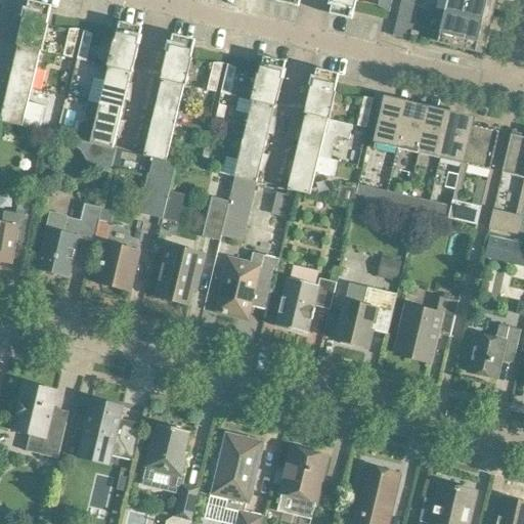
[(333,0),(330,12),(330,15),(352,20),(352,18),(356,3),(357,3),(357,0),(333,0)]
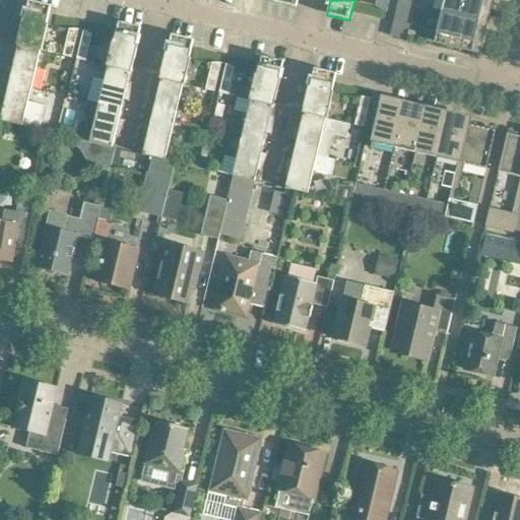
[(387,12),(389,2),(382,0),(376,0),(375,7),(382,11),(387,13),(387,12)]
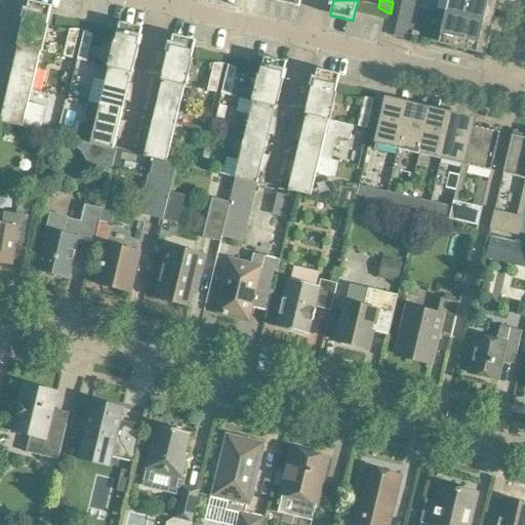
[(489,0),(488,0),(448,0),(446,12),(484,22),(489,0)]
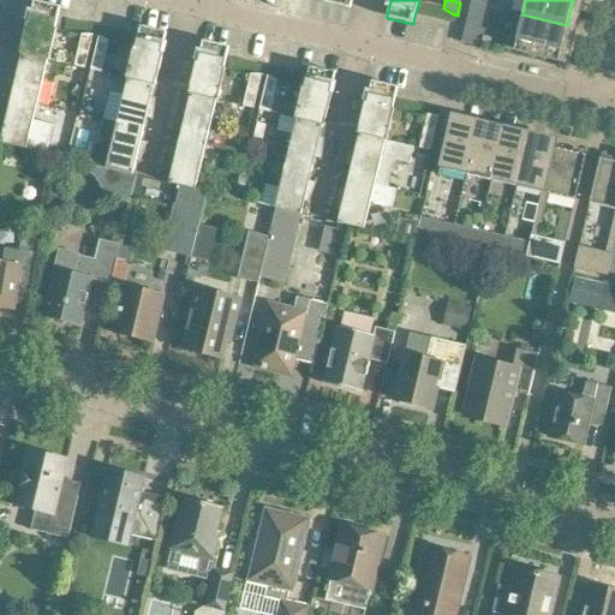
[(21,53),(19,54),(22,54),(48,61),(49,61),(49,60),(52,52),(57,29),(55,28),(60,10),(60,7),(34,1),(34,4),(29,23),(28,23),(21,53)]
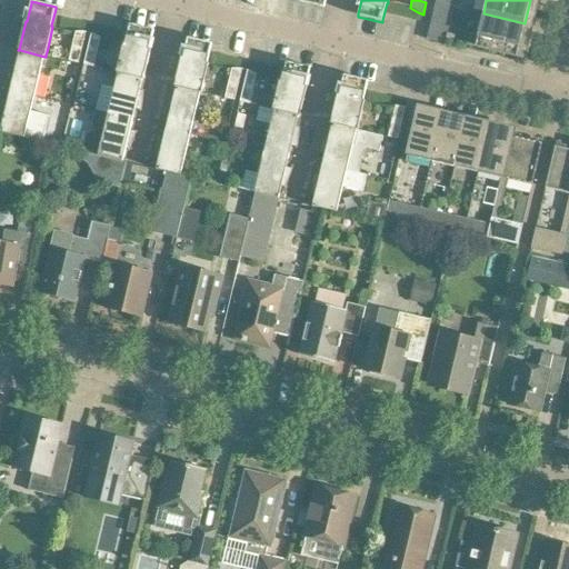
[(452,6),(448,5),(436,2),(432,18),(449,22),(452,6)]
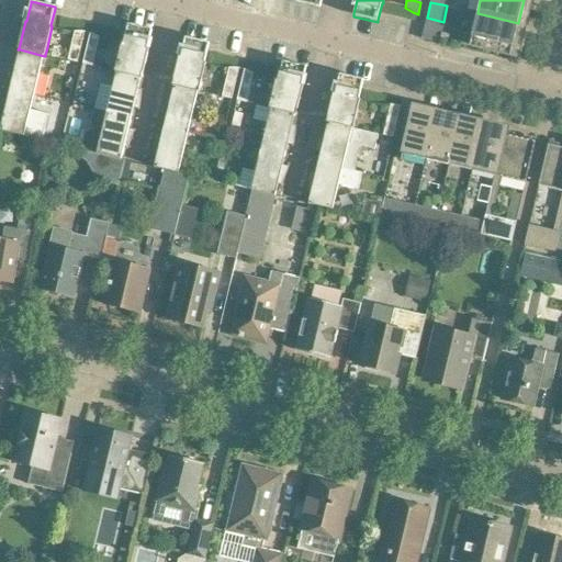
[(513,47),(518,23),(478,13),(472,37),(513,47)]
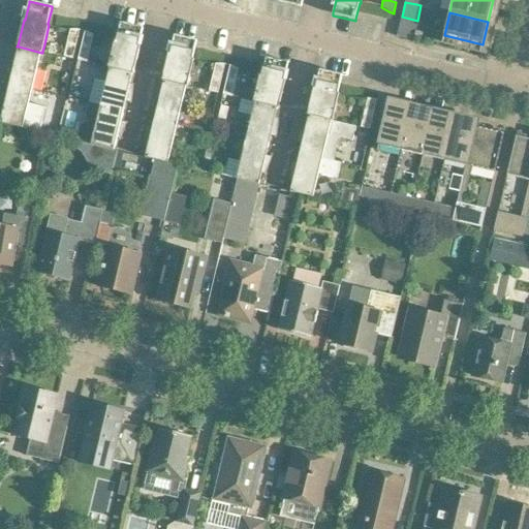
[(109,67),(109,68),(110,68),(132,74),(133,74),(133,73),(141,48),(139,47),(143,30),(144,28),(121,23),(120,25),(117,40),(115,40),(111,61),(109,67)]
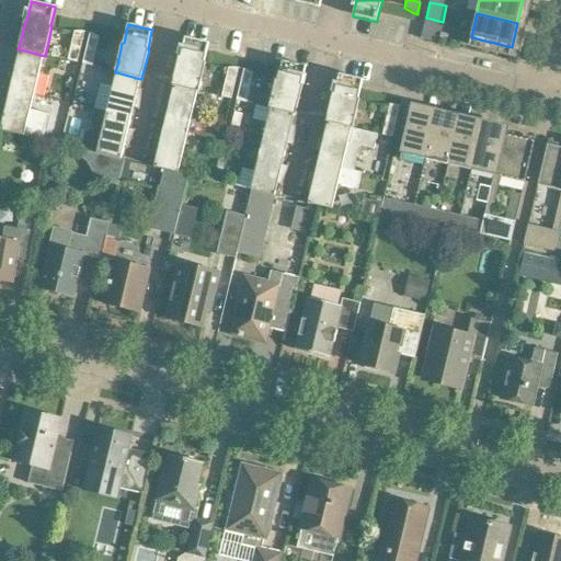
[(80,32),(75,32),(71,45),(81,48),(86,32),(84,32),(80,32)]
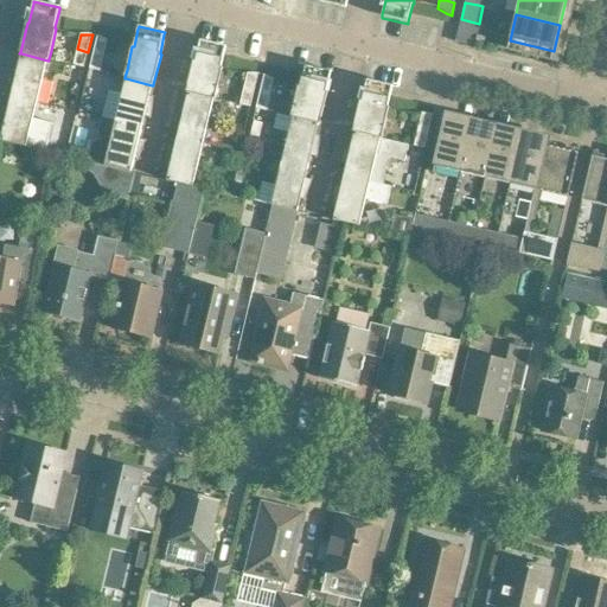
[(97,36),(93,53),(104,56),(108,40),(103,38),(98,36),(97,36)]
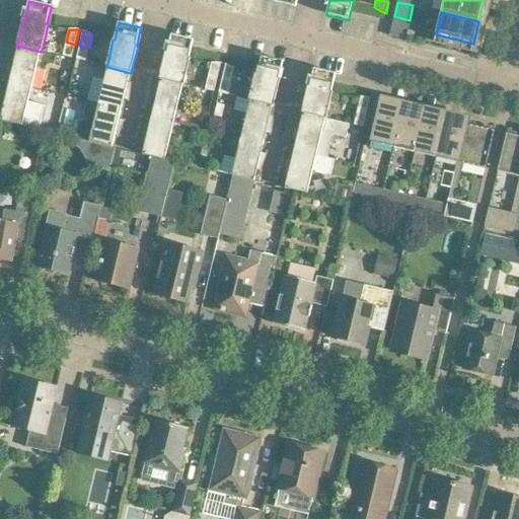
[(159,79),(160,80),(182,85),(183,85),(184,85),(186,78),(191,58),(190,58),(193,42),(194,41),(171,34),(170,36),(167,53),(165,53),(159,79)]
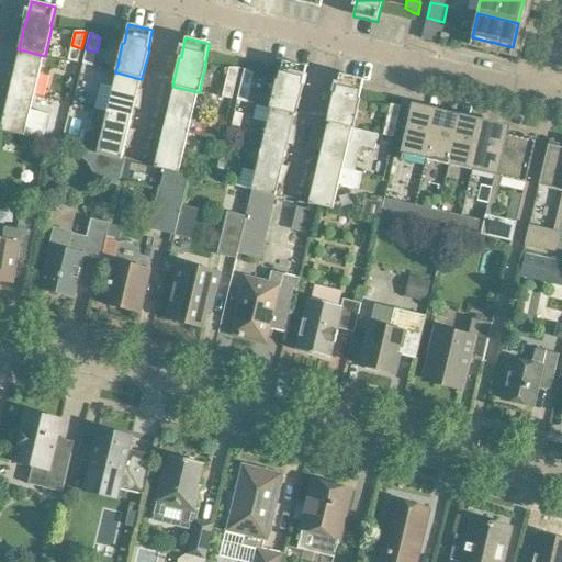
[(101,40),(99,48),(108,51),(110,42),(101,40)]
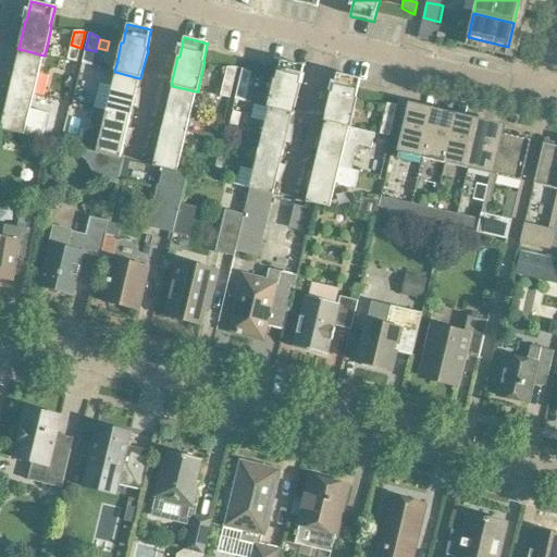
[(77,62),(81,48),(71,45),(66,60),(77,62)]
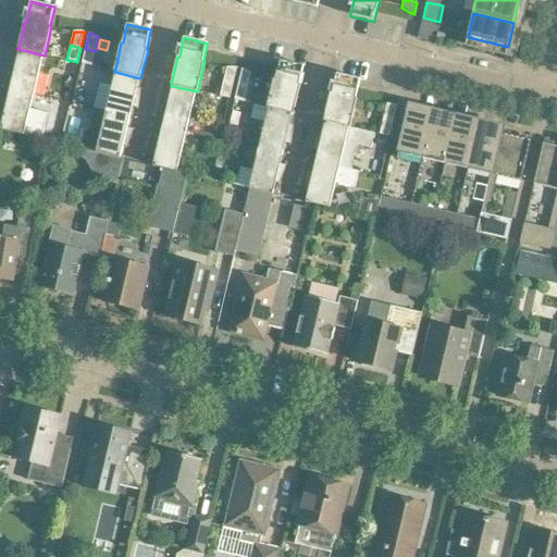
[(13,59),(7,78),(8,78),(8,77),(12,78),(10,89),(34,95),(44,56),(20,49),(16,60),(13,59)]
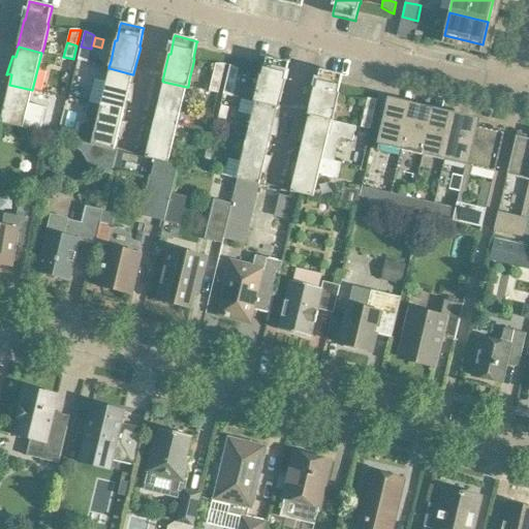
[(88,63),(91,49),(81,47),(78,60),(88,63)]
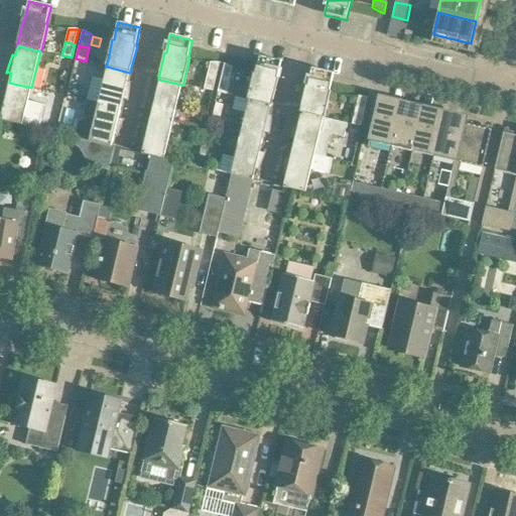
[(254,74),(247,101),(248,101),(271,106),(272,106),(278,80),(277,79),(281,62),(281,61),(259,55),(259,57),(255,73),(254,73),(254,74)]
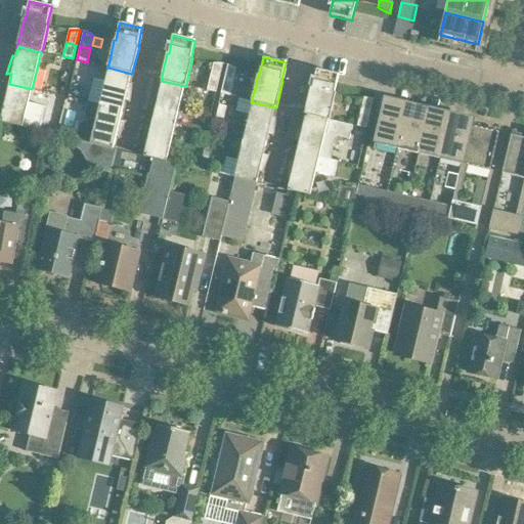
[(213,63),(210,77),(220,79),(223,63),(218,63),(213,63)]
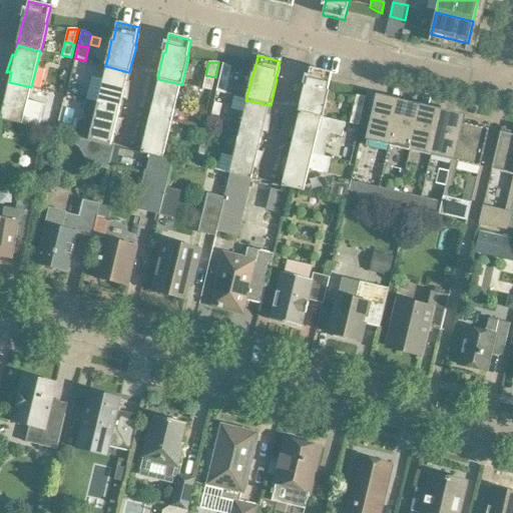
[(222,63),(219,78),(228,80),(231,67),(227,65),(223,64),(222,63)]
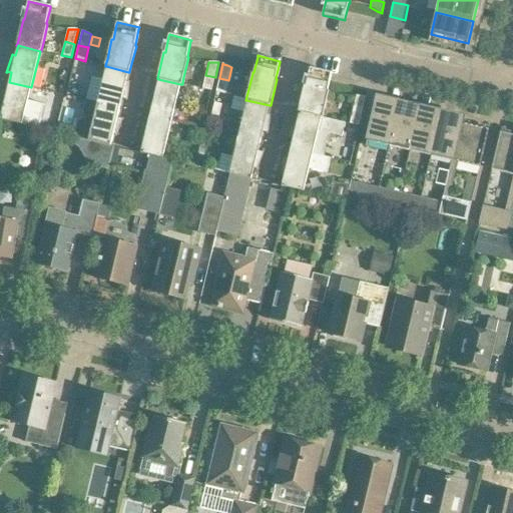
[(106,66),(97,103),(119,108),(122,99),(126,100),(127,100),(129,81),(126,81),(128,72),(106,66)]
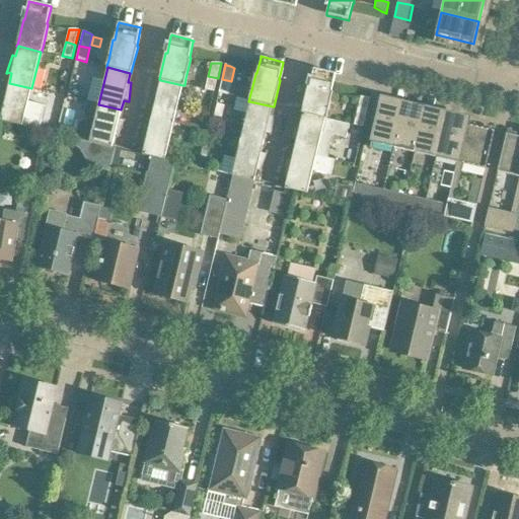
[(302,113),(301,114),(303,114),(326,120),(332,92),(331,91),(336,76),(336,74),(313,69),(313,71),(309,87),(308,86),(302,113)]
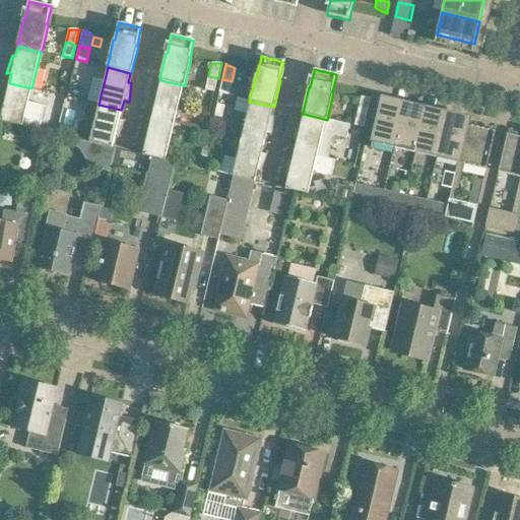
[(218,78),(208,76),(205,90),(214,92),(218,78)]
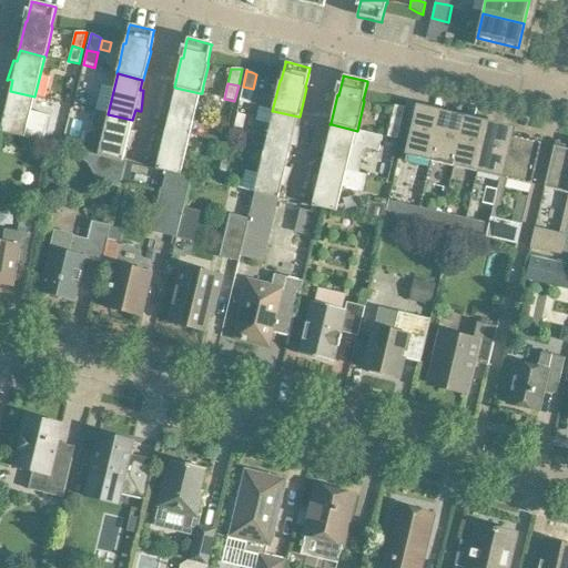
[(250,104),(253,89),(243,87),(240,102),(250,104)]
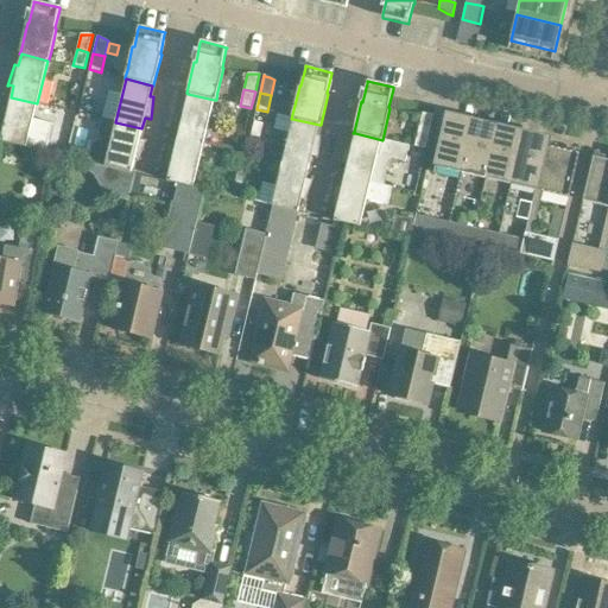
[(182,103),(173,125),(176,125),(181,126),(178,137),(203,143),(214,100),(188,94),(185,105),(182,103)]
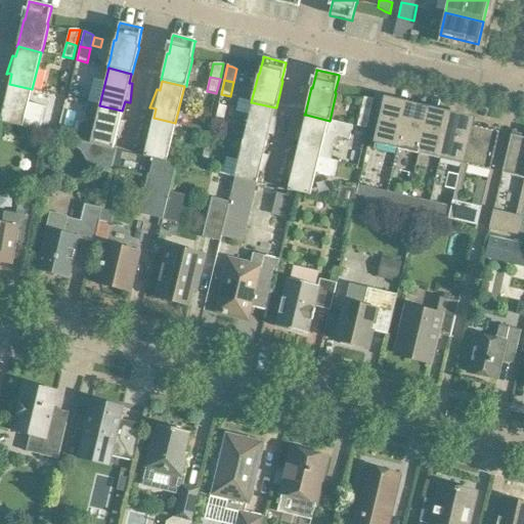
[(0,111),(3,112),(0,122),(40,132),(46,108),(28,104),(32,89),(9,84),(7,93),(3,92),(3,91),(2,91),(0,105),(0,111)]
